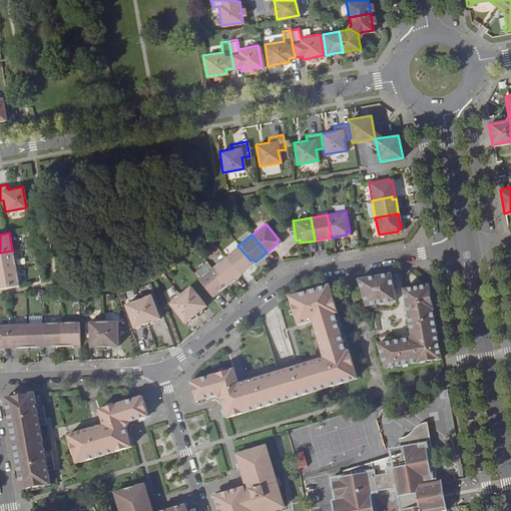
[(223,257),(239,275),(250,266),(248,264),(250,261),(237,245),(223,257)]
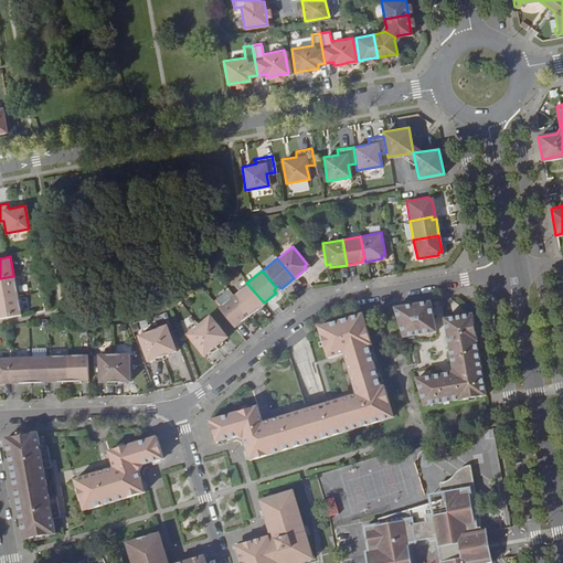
[(0,297),(17,295),(13,276),(0,278),(0,297)]
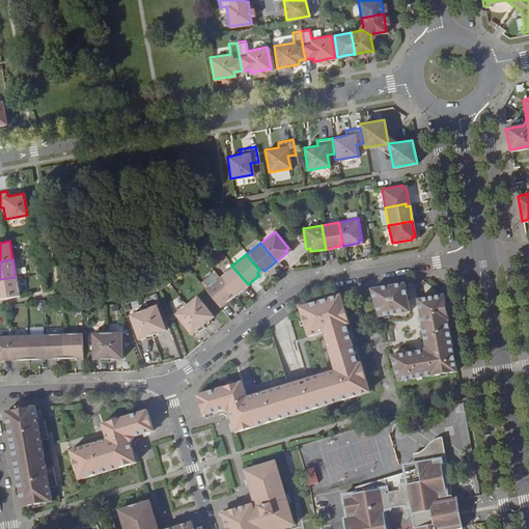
[(237,294),(248,284),(231,266),(218,276),(231,293),(234,291),(237,294)]
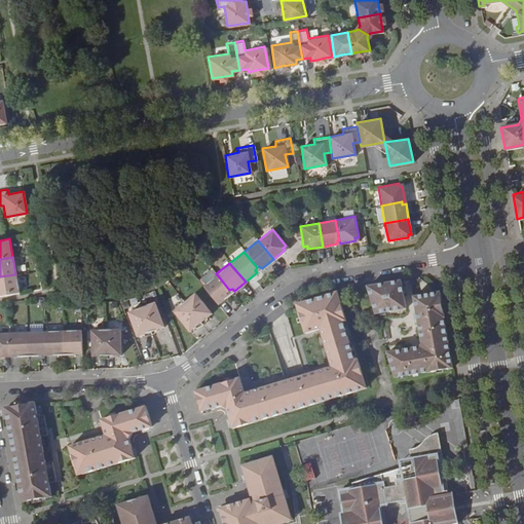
[(201,286),(217,304),(230,294),(228,292),(229,290),(216,273),(201,286)]
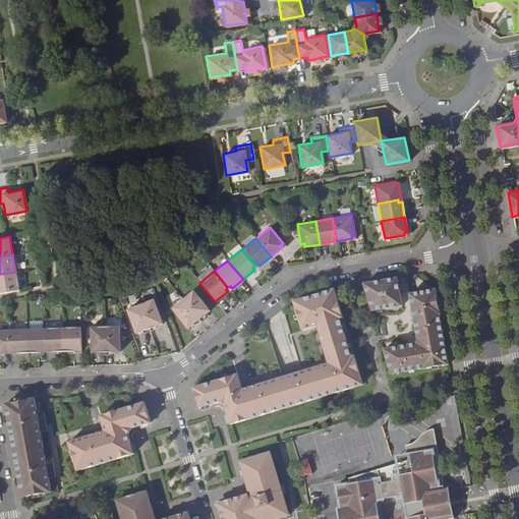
[(0,293),(18,289),(15,272),(0,274),(0,293)]
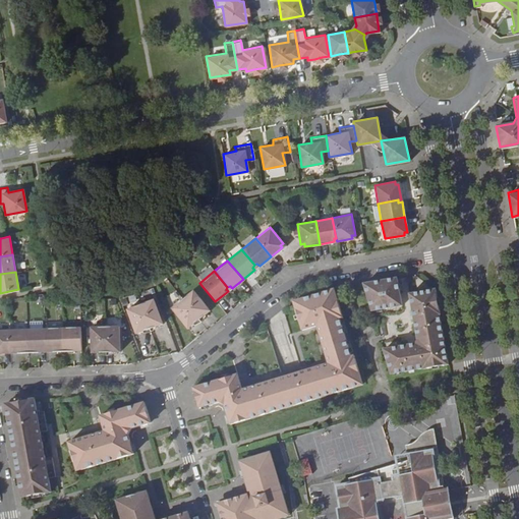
[(401,303),(397,277),(362,283),(370,308),(401,303)]
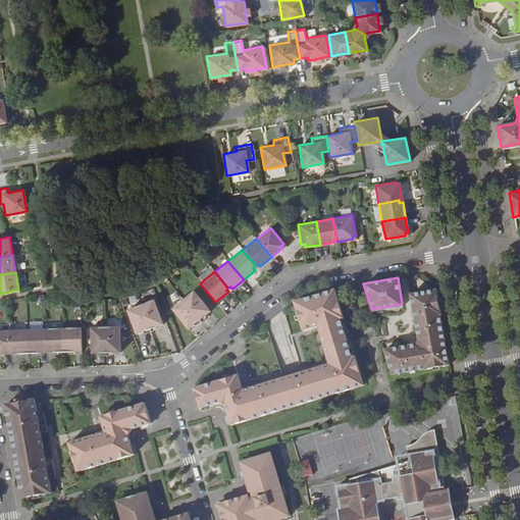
[(439,312),(435,289),(409,293),(417,342),(382,348),(391,372),(421,366),(421,368),(446,364),(436,313),(439,312)]
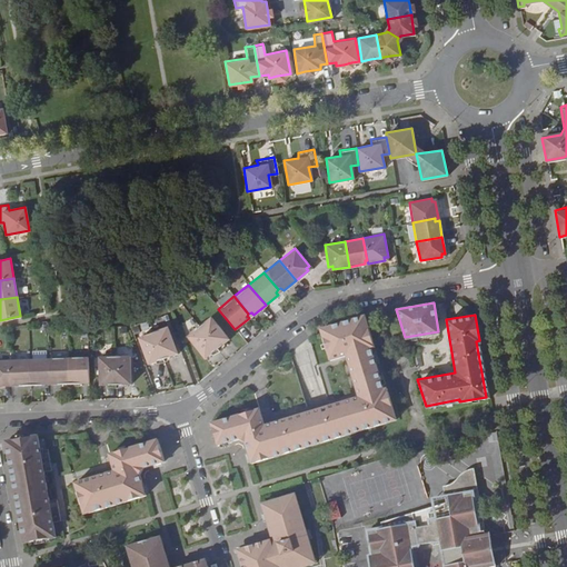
[(216,347),(228,337),(210,316),(199,326),(216,347)]
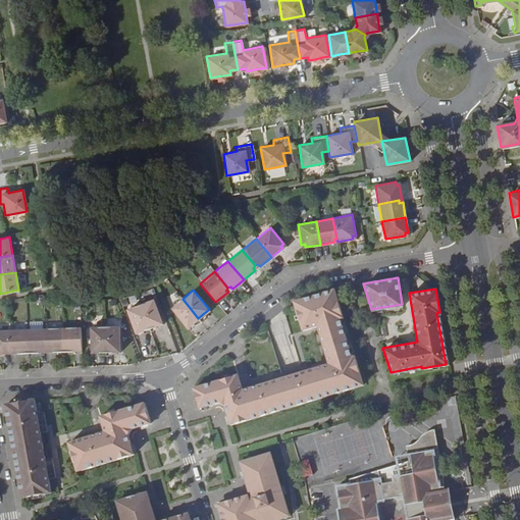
[(193,386),(194,391),(199,407),(212,403),(219,401),(222,402),(225,410),(229,423),(248,418),(247,415),(255,412),(255,416),(278,409),(277,406),(290,402),(291,405),(314,398),(312,395),(325,391),(326,395),(339,391),(338,386),(361,380),(358,370),(354,372),(352,365),(356,364),(353,354),(348,356),(338,323),(344,322),(341,312),(336,313),(334,307),(339,306),(335,295),(287,310),(295,336),(320,329),(329,361),(240,388),(236,374),(193,386)]
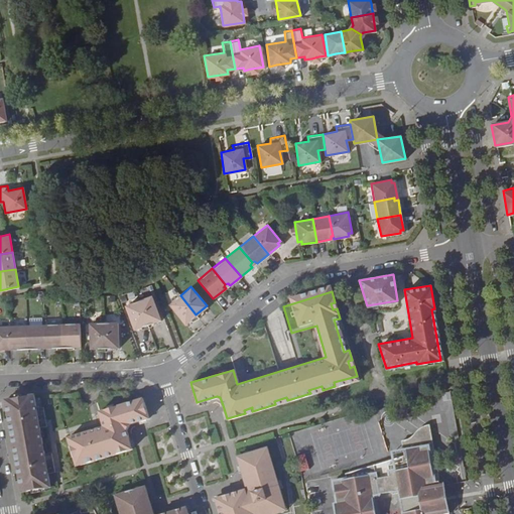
[(159,319),(150,295),(138,300),(146,325),(159,319)]
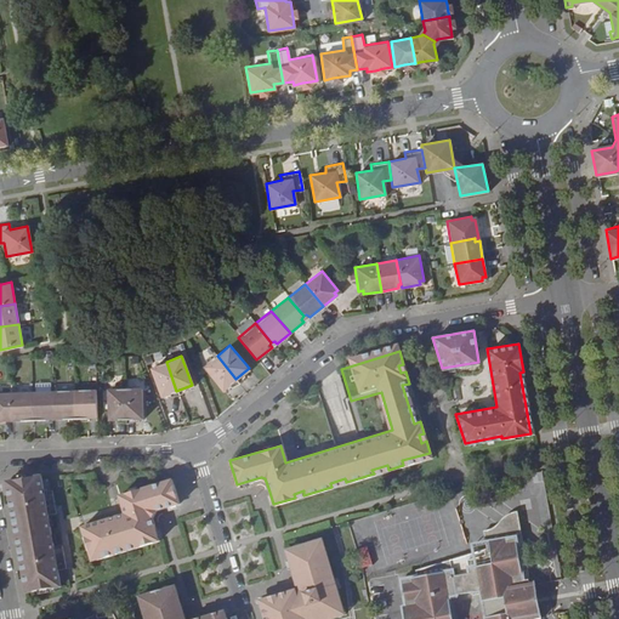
[(222,390),(236,379),(217,356),(203,367),(213,378),(211,378),(222,390)]
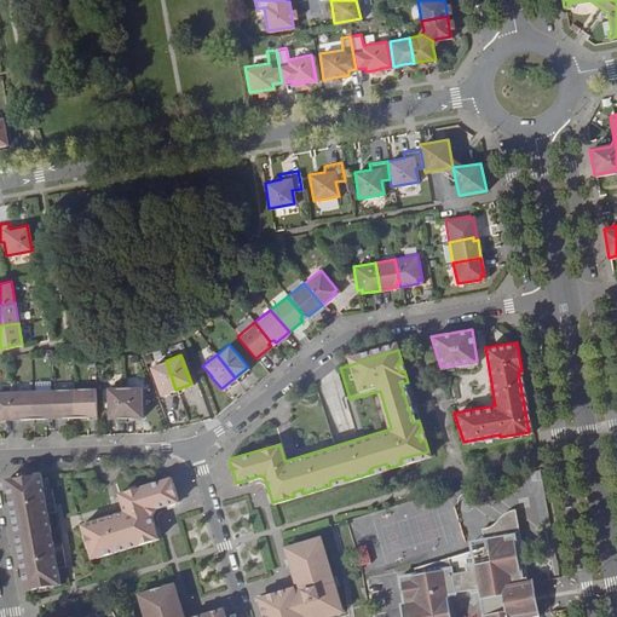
[(176,390),(166,361),(150,367),(161,396),(176,390)]
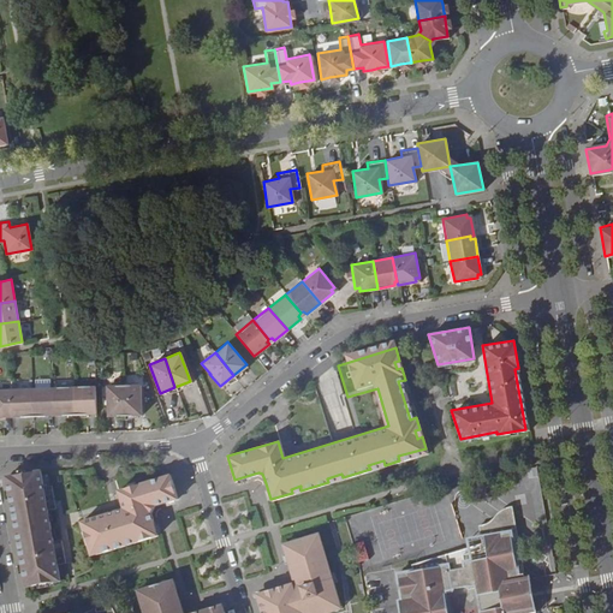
[(410,420),(416,417),(405,380),(398,381),(410,420)]
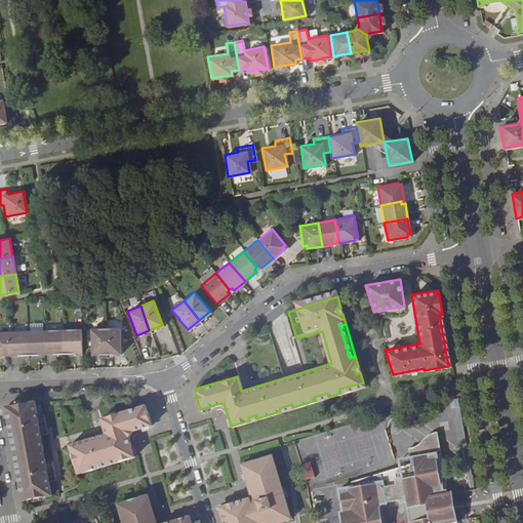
[(105,328),(106,355),(120,354),(119,342),(119,327),(105,328)]
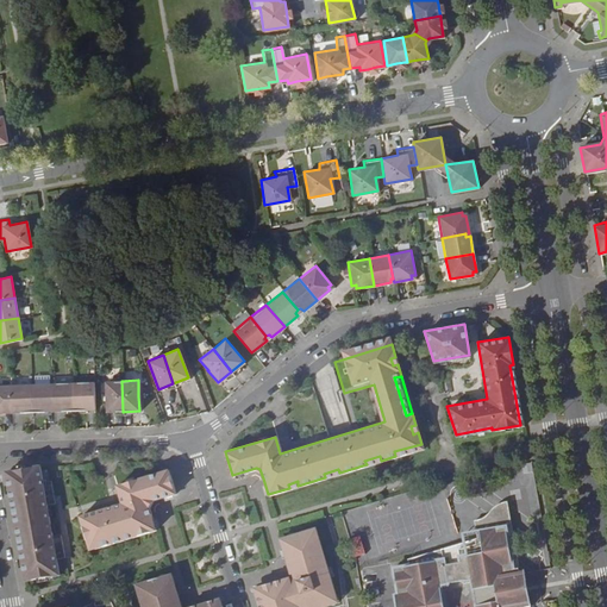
[(76,410),(94,410),(93,381),(72,382),(73,406),(76,406),(76,410)]
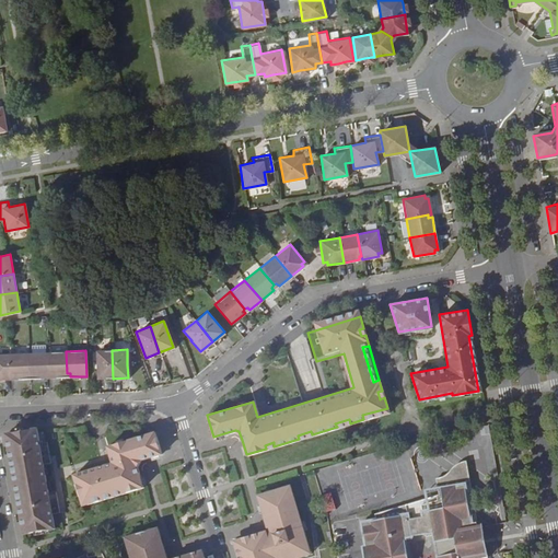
[(96,350),(97,379),(113,379),(112,350),(96,350)]
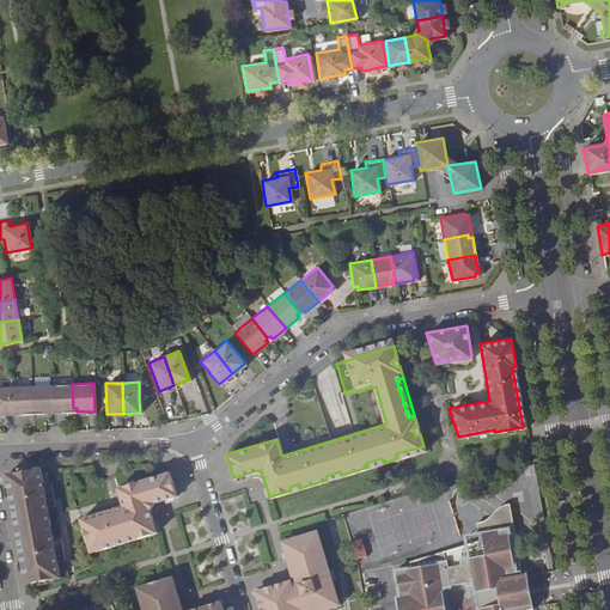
[(35,413),(53,413),(52,384),(30,385),(31,409),(35,409),(35,413)]
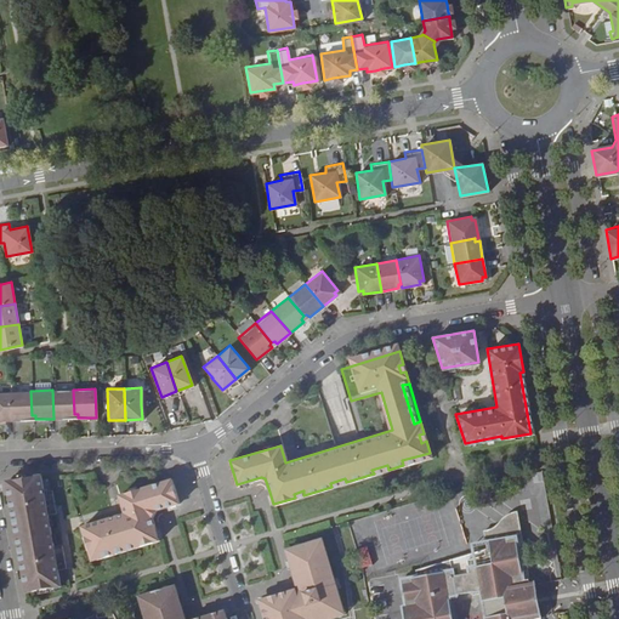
[(52,390),(54,419),(72,418),(72,414),(74,414),(73,390),(52,390)]
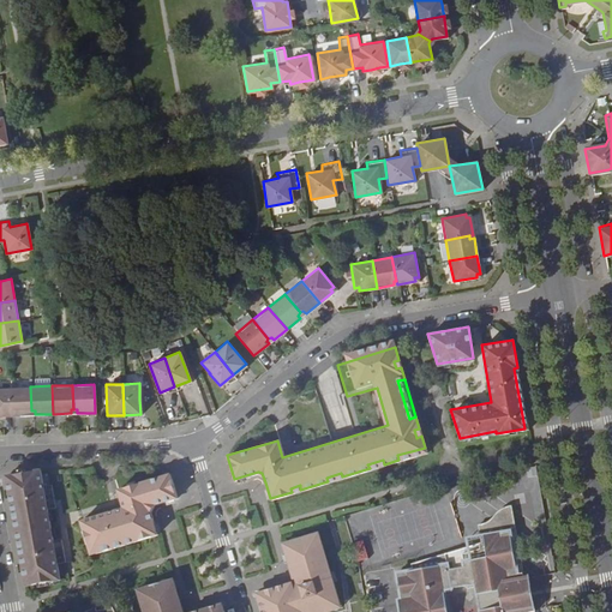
[(10,388),(11,415),(28,415),(28,411),(31,411),(30,387),(10,388)]
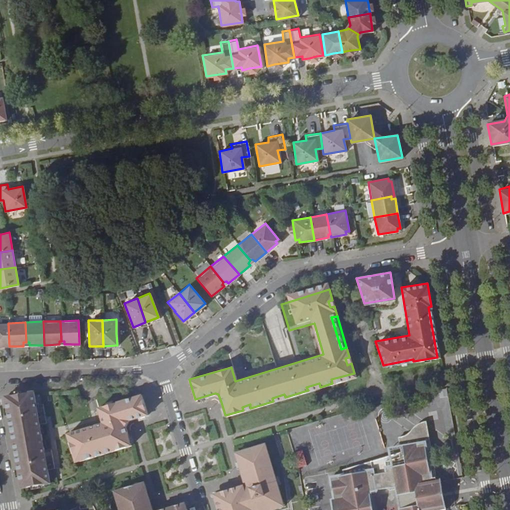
[(0,346),(9,346),(8,323),(0,323),(0,346)]
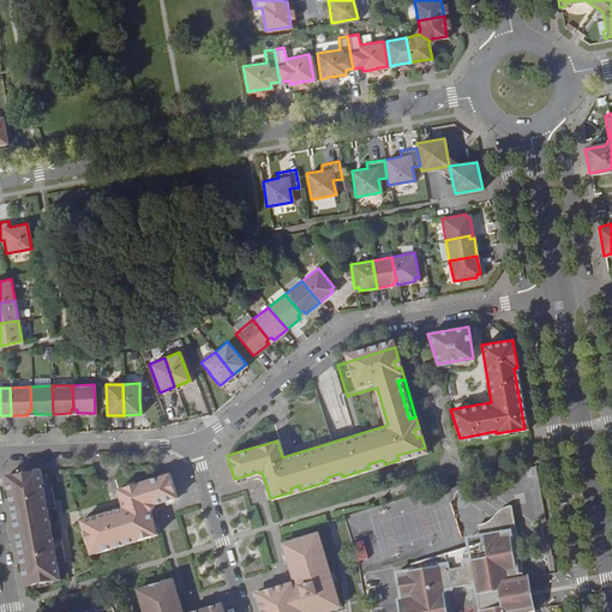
[(397,455),(399,460),(426,451),(425,448),(397,455)]
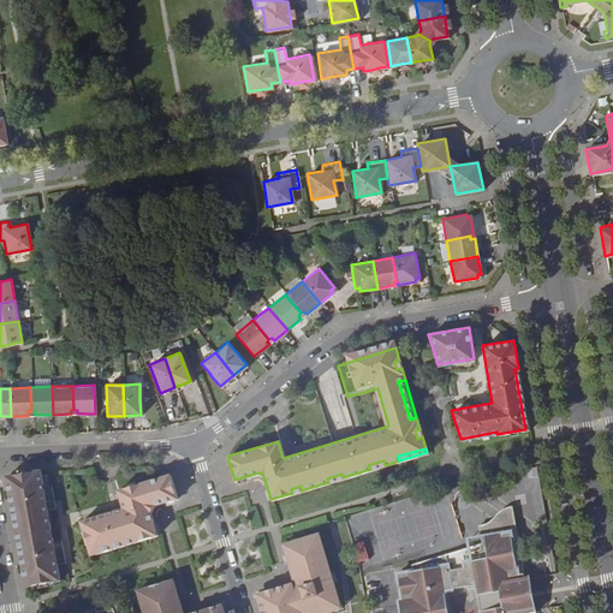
[(176,498),(170,477),(168,474),(118,489),(123,507),(78,521),(88,551),(97,548),(97,552),(125,543),(124,540),(132,537),(132,541),(156,534),(150,518),(148,507),(150,504),(159,503),(176,498)]
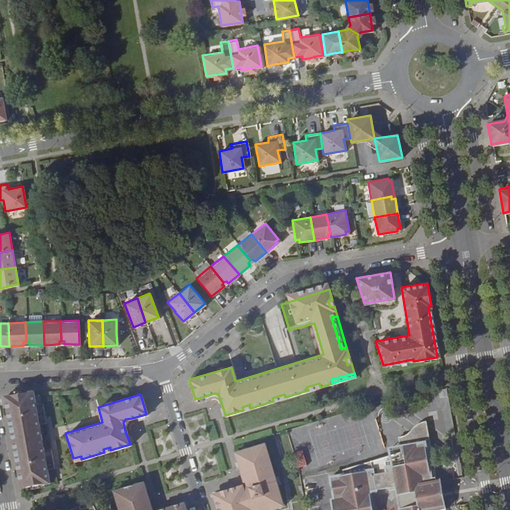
[(11,419),(8,419),(12,443),(15,442),(18,457),(14,457),(18,479),(22,478),(23,486),(49,482),(35,407),(9,412),(11,419)]
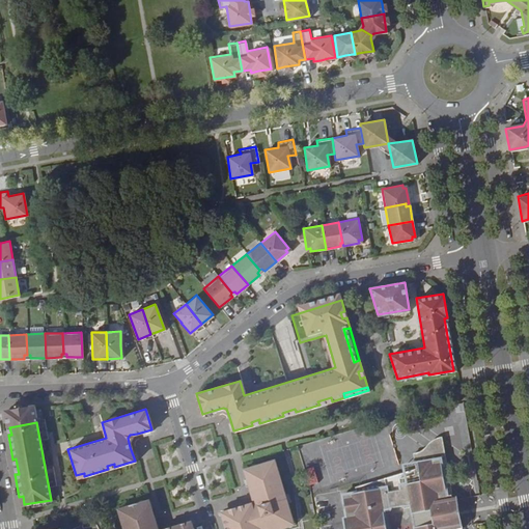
[(138,437),(137,434),(130,435),(128,438),(130,447),(134,446),(133,443),(136,438),(138,437)]
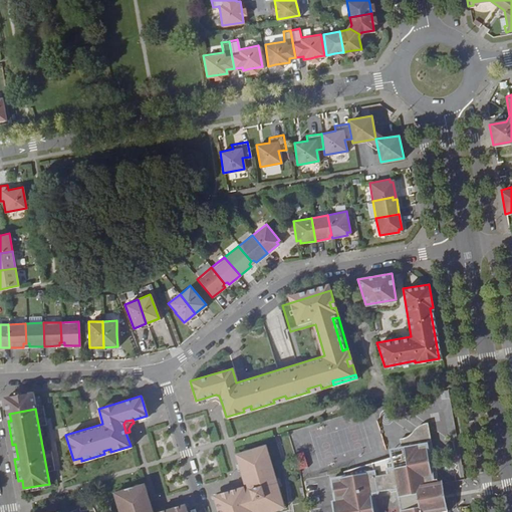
[(264,445),(235,454),(245,486),(213,495),(218,511),(265,511),(282,507),(264,445)]
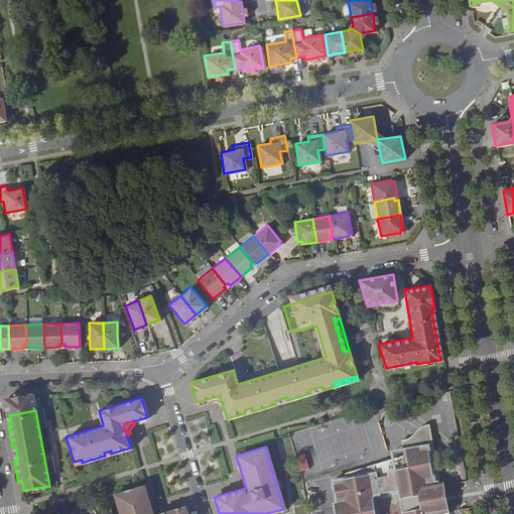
[(445,497),(443,481),(432,483),(426,446),(409,450),(411,460),(386,465),(386,470),(375,472),(374,468),(348,473),(349,478),(331,481),(337,513),(446,513),(448,513),(445,497)]
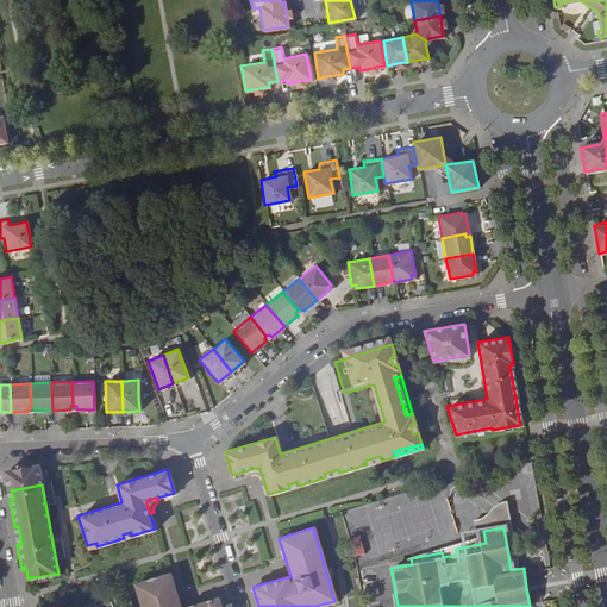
[(358,533),(346,537),(352,555),(363,551),(358,533)]
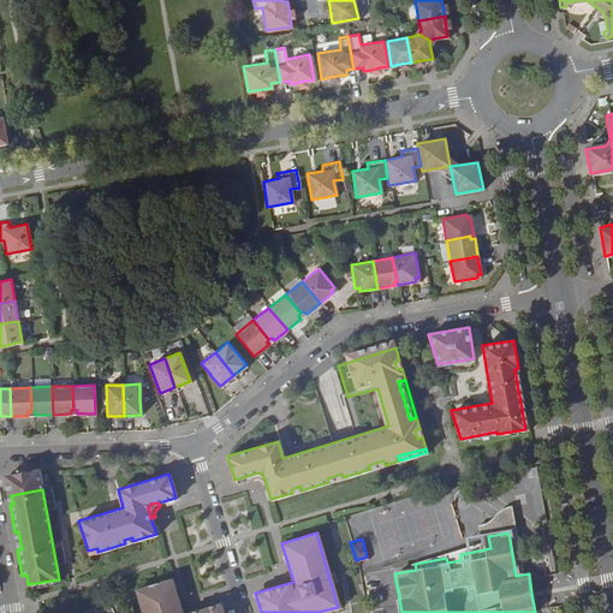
[(222,612),(221,603),(189,612),(182,612),(172,579),(136,589),(143,612),(222,612)]
